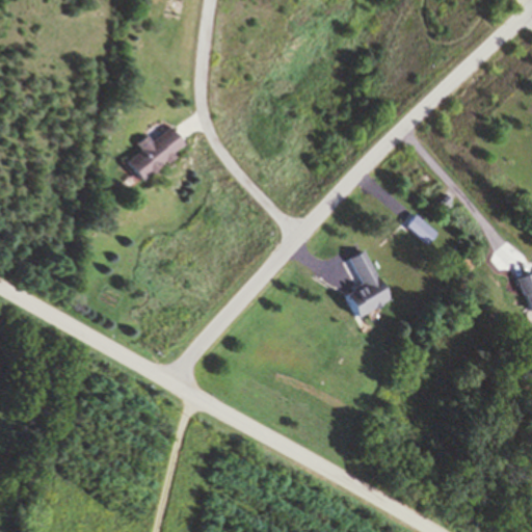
[(141,182),(126,162),(142,149),(136,140),(147,133),(152,140),(169,127),(181,142),(169,152),(175,158),(167,163),(164,159),(156,165),(159,169),(141,182)]
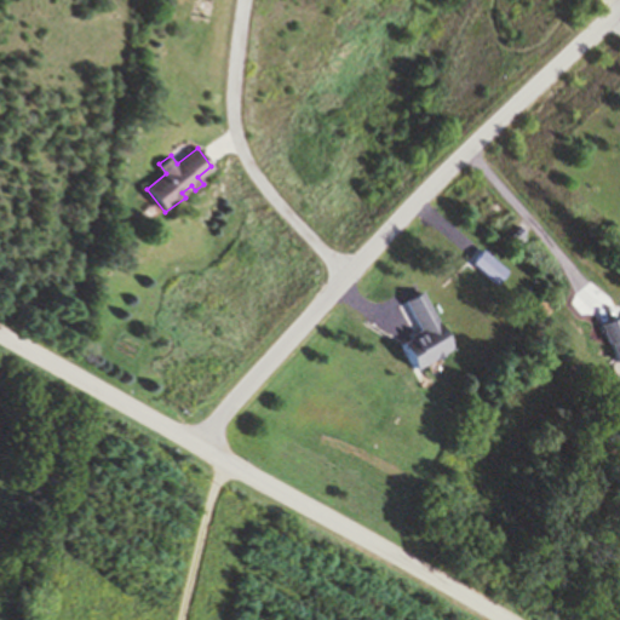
[(520,228),(510,236),(516,242),(526,234),(520,228)]
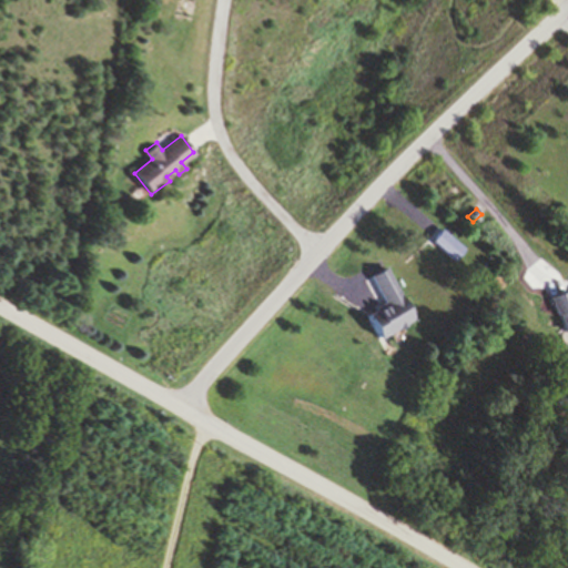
[(442,229),(432,241),(455,260),(465,246),(442,229)]
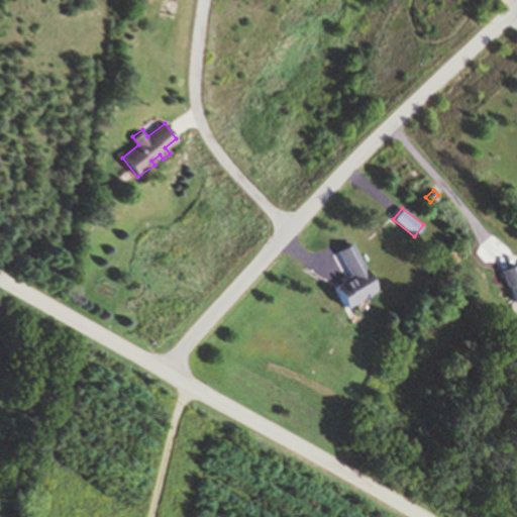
[(337,251),(349,276),(340,280),(341,283),(333,287),(343,306),(363,296),(366,301),(382,293),(355,241),(337,251)]
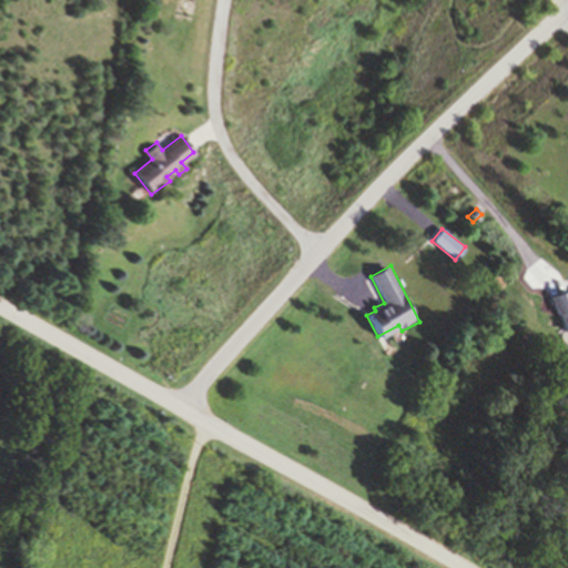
[(550,297),(557,315),(560,314),(567,333),(567,296),(566,292),(550,297)]
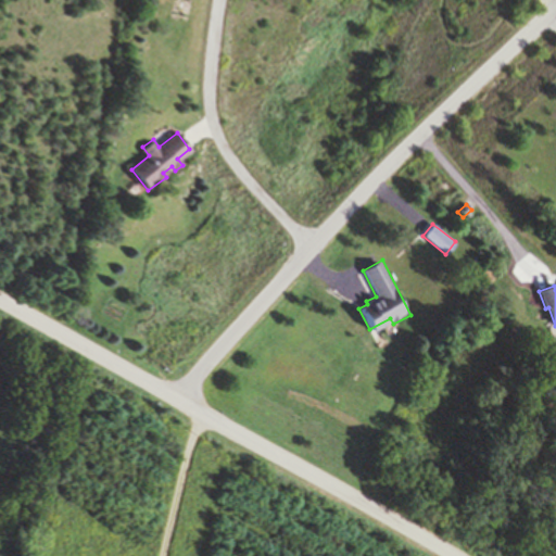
All buildings are outlined.
